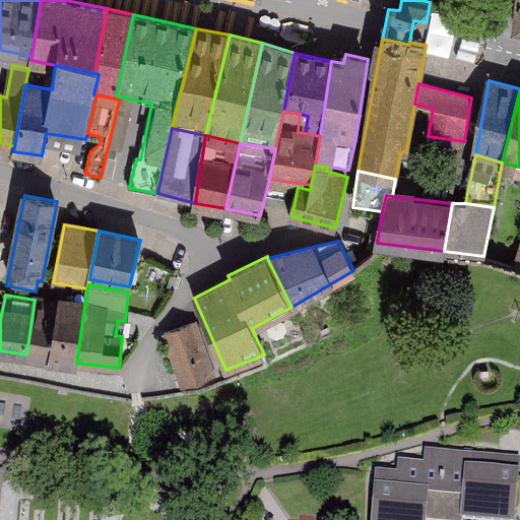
[(50,359),(76,363),(85,301),(60,298),(59,305),(50,359)]
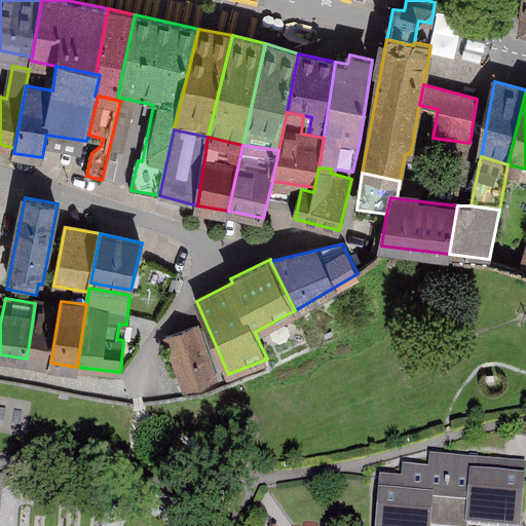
[(49,363),(60,308),(35,303),(27,359),(49,363)]
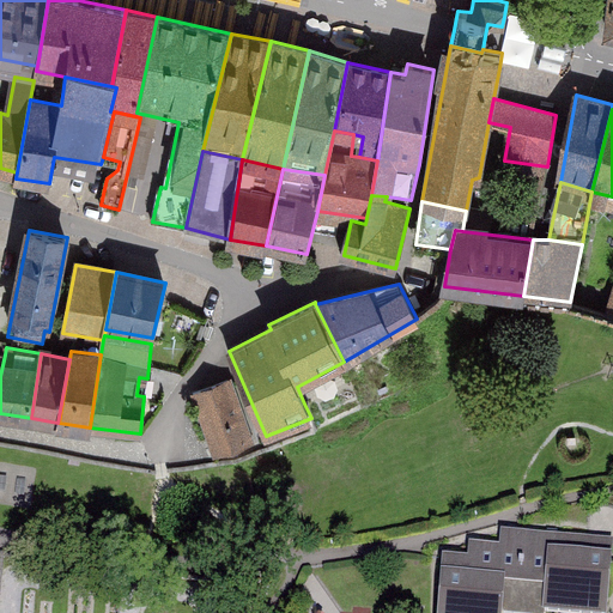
[(229,381),(195,393),(218,454),(252,441),(229,381)]
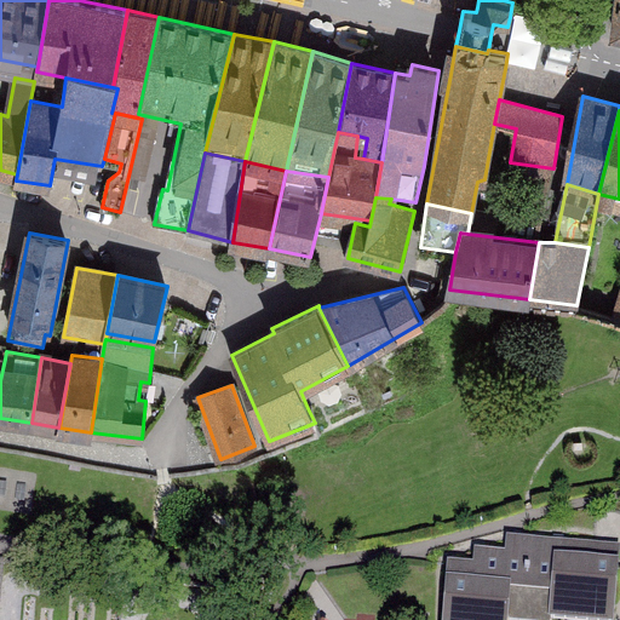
[(468,570),(448,568),(443,619),(615,619),(619,569),(619,552),(504,544),(503,557),(469,554),(468,570)]
